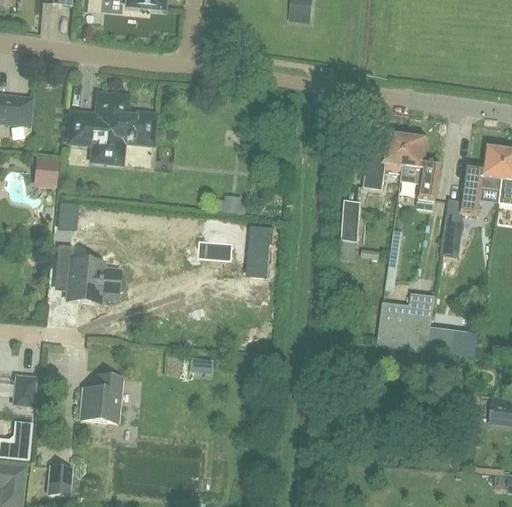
[(309,20),(311,4),(291,2),(289,18),(309,20)]
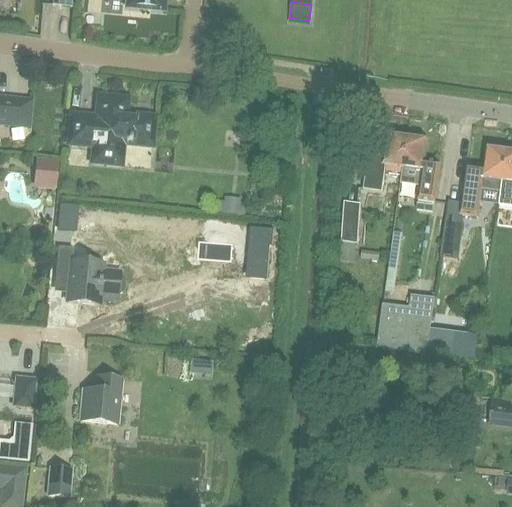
[(94,143),(92,154),(100,155),(99,159),(115,161),(117,133),(127,134),(127,139),(131,139),(131,137),(152,139),(154,114),(126,111),(127,96),(99,93),(99,94),(102,95),(100,114),(71,112),(68,140),(94,143)]
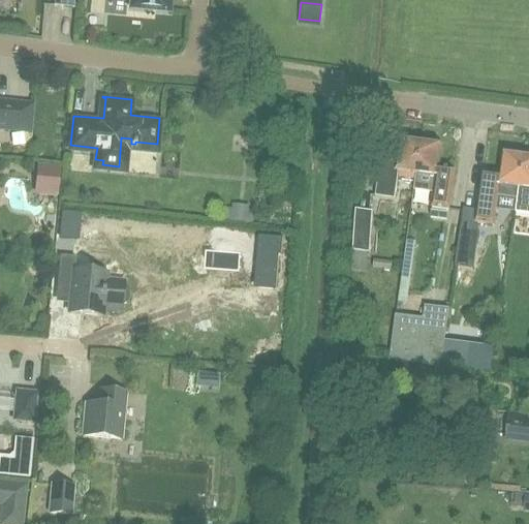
[(0,124),(29,127),(31,101),(0,98),(0,124)]
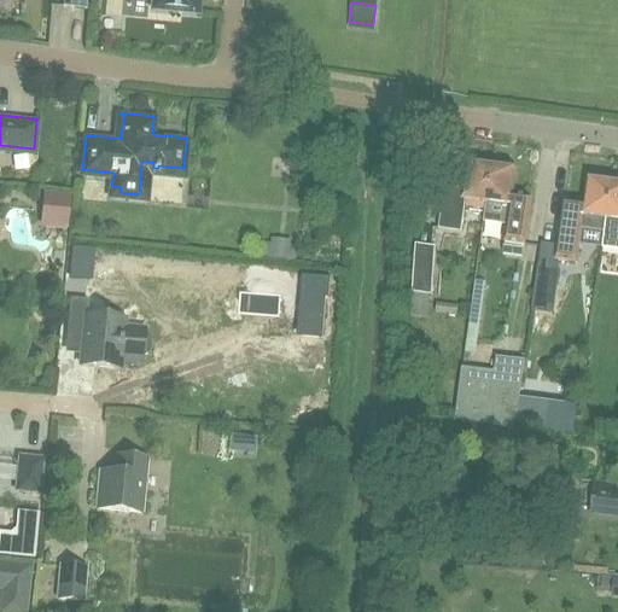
[(464,193),(489,197),(494,161),(468,157),(465,185),(443,184),(438,223),(459,226),(464,193)]
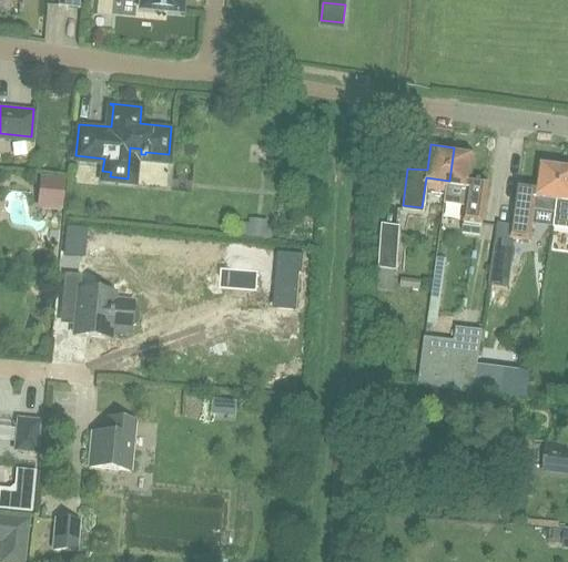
[(469,198),(468,204),(466,204),(464,217),(482,220),(487,179),(474,176),(477,151),(454,147),(449,181),(447,195),(469,198)]
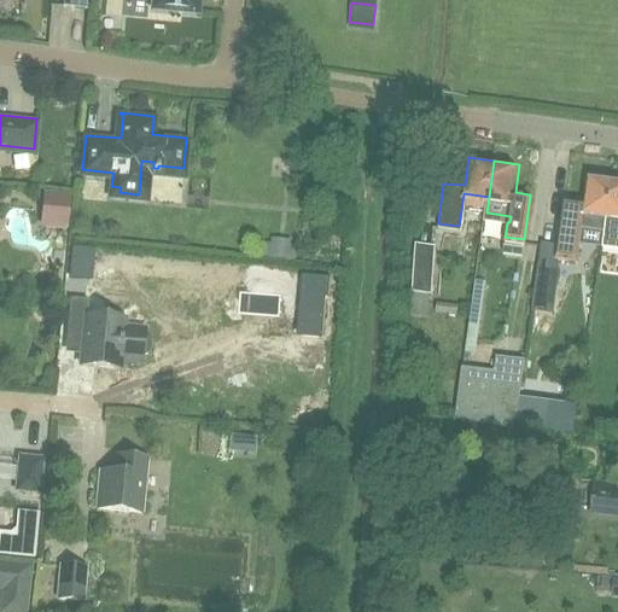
[(605,226),(602,242),(604,242),(613,179),(587,175),(583,200),(563,198),(555,255),(577,257),(582,223),(605,226)]
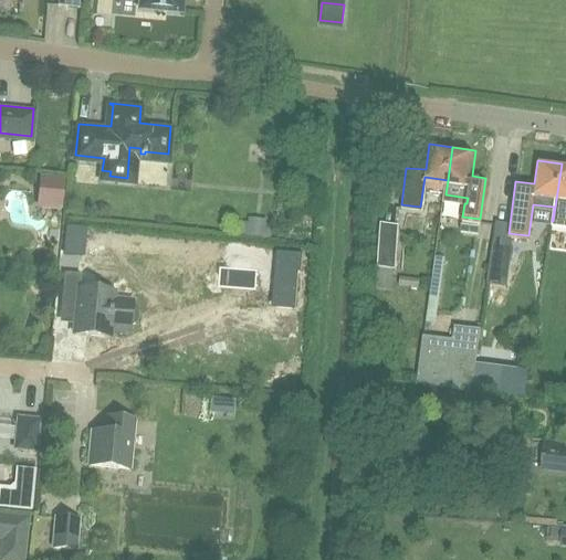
[(565,164),(562,164),(553,221),(565,223),(565,164)]
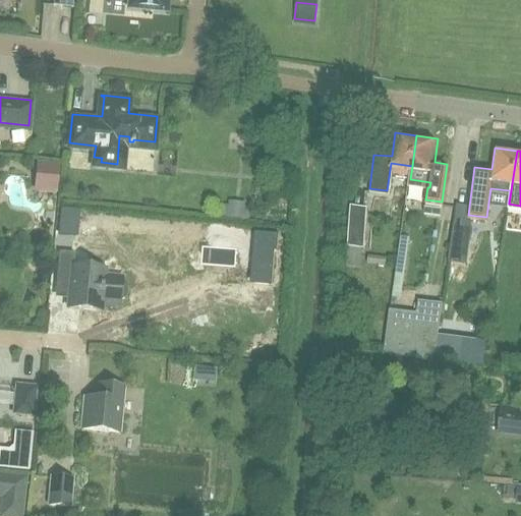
[(55,164),(38,162),(36,185),(53,186),(55,164)]
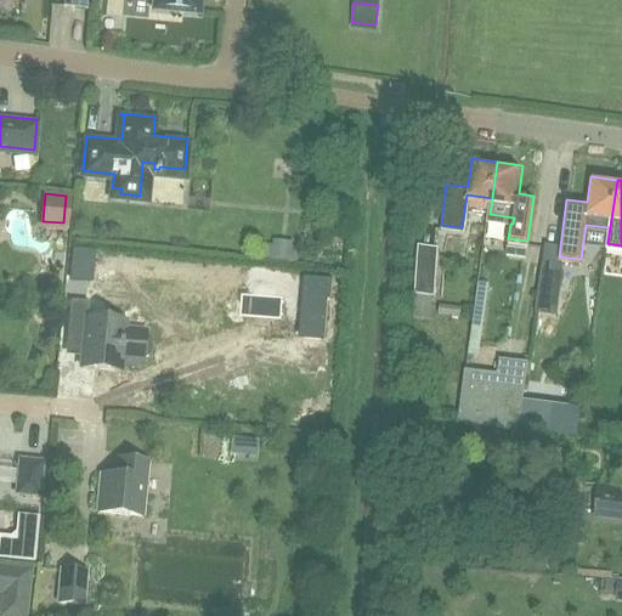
[(414,315),(417,315),(431,316),(437,244),(419,243),(414,315)]
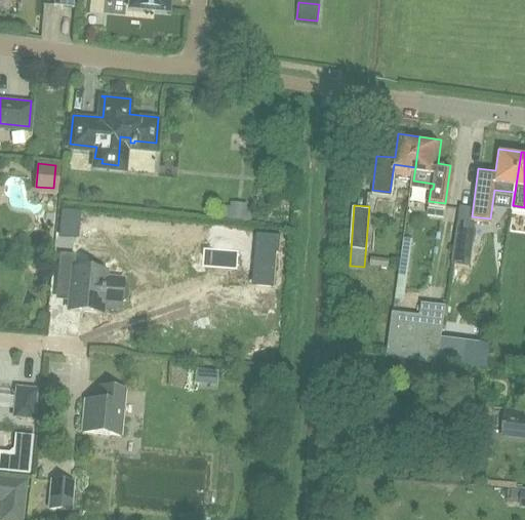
[(470,264),(475,226),(457,224),(451,261),(470,264)]
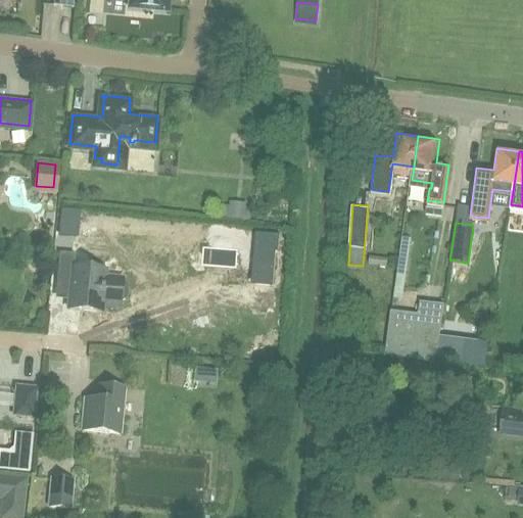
[(74,250),(59,249),(56,276),(70,277),(68,305),(100,309),(101,301),(120,303),(121,297),(125,295),(127,292),(128,288),(126,284),(122,281),(123,275),(104,274),(105,266),(73,263),(74,250)]
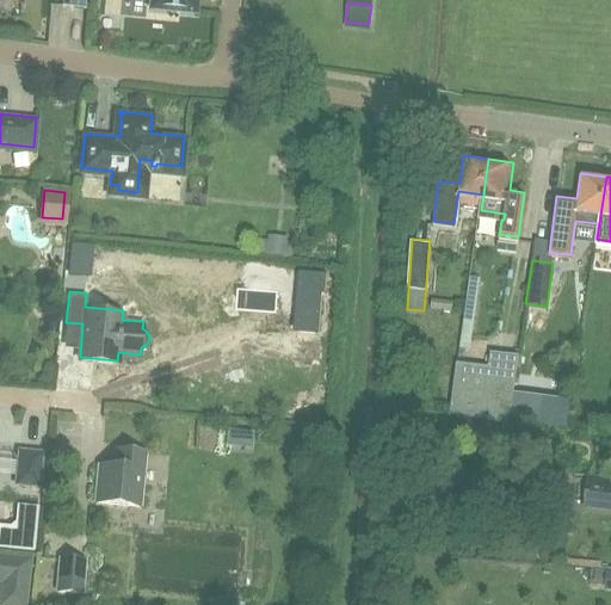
[(451,413),(510,419),(512,390),(518,352),(491,349),(486,387),(454,383),(451,413)]
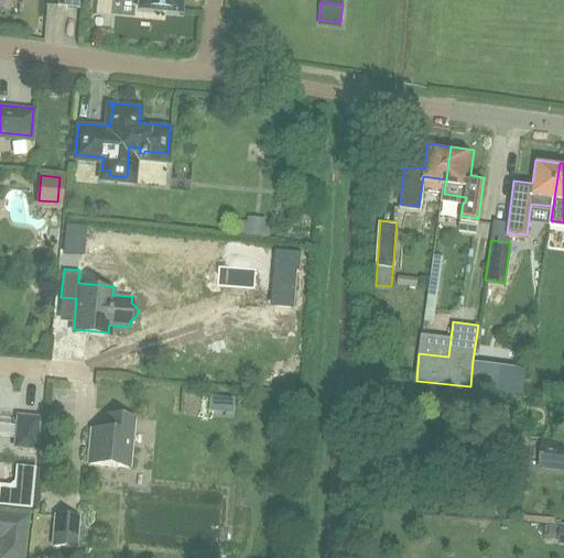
[(473,360),(470,386),(523,393),(527,367),(473,360)]
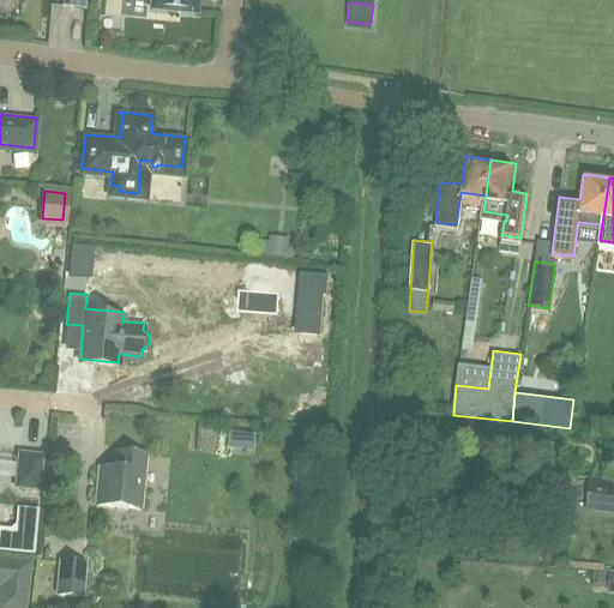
[(139,505),(145,451),(118,449),(115,465),(100,464),(97,500),(139,505)]
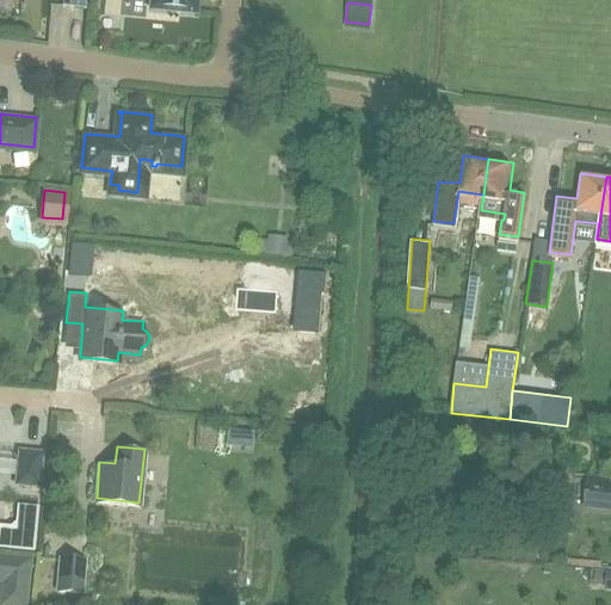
[(19,448),(16,480),(38,482),(42,450),(19,448)]
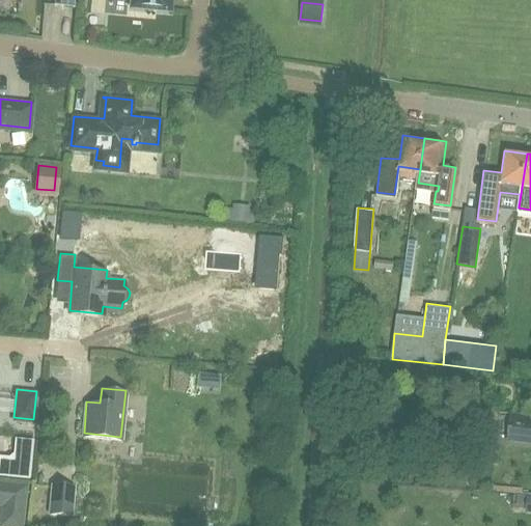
[(530,437),(530,415),(513,413),(510,435),(530,437)]
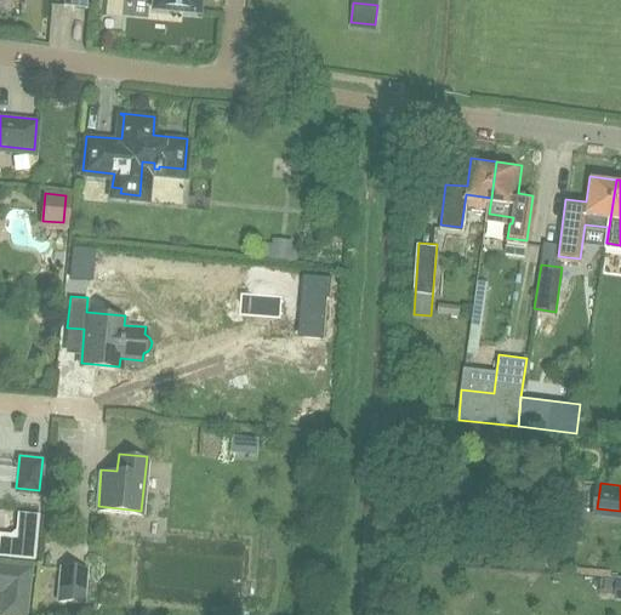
[(30,564),(0,561),(0,580),(20,582),(16,614),(26,614),(30,564)]
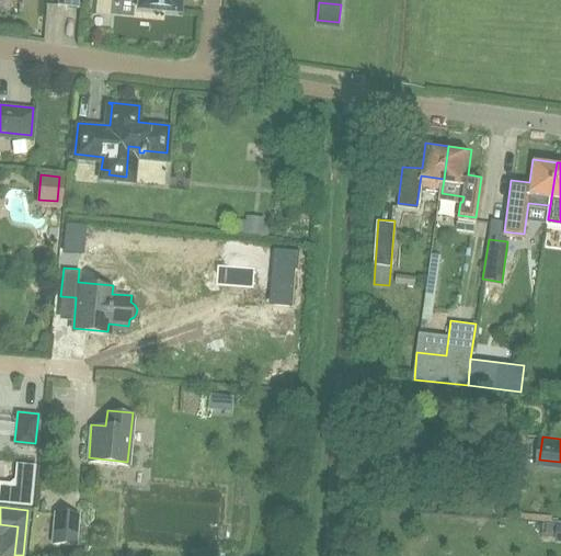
[(78,511),(55,509),(53,540),(75,542),(78,511)]
